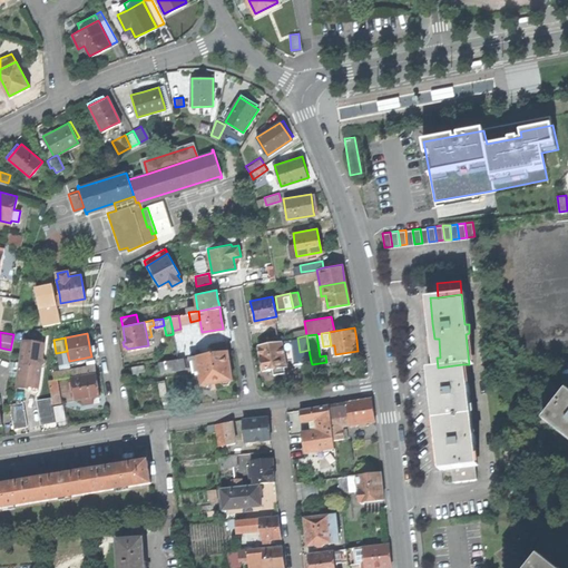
[(290,339),(292,353),(300,352),(297,338),(290,339)]
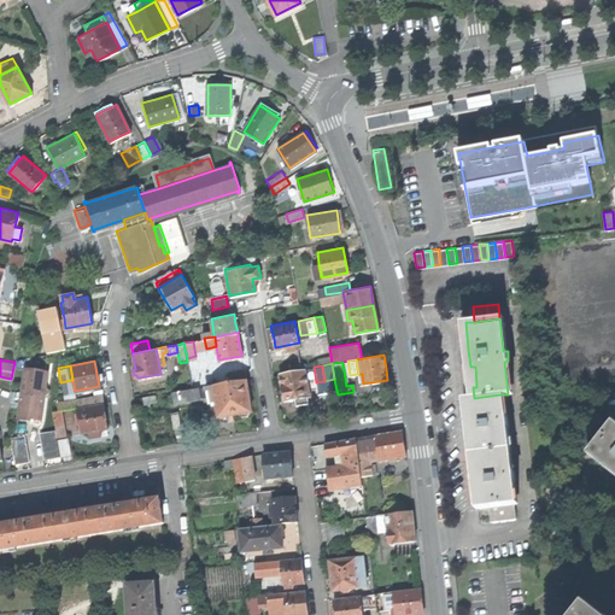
[(24,367),(17,419),(30,420),(30,417),(40,419),(46,370),(24,367)]
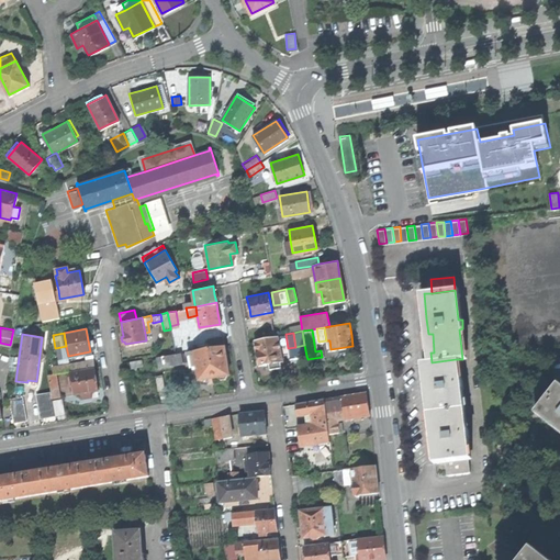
[(205,336),(208,347),(224,344),(222,334),(205,336)]
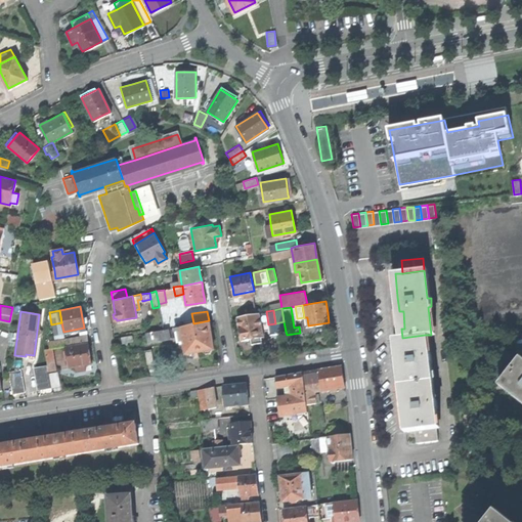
[(261,325),(268,324),(266,311),(259,312),(261,325)]
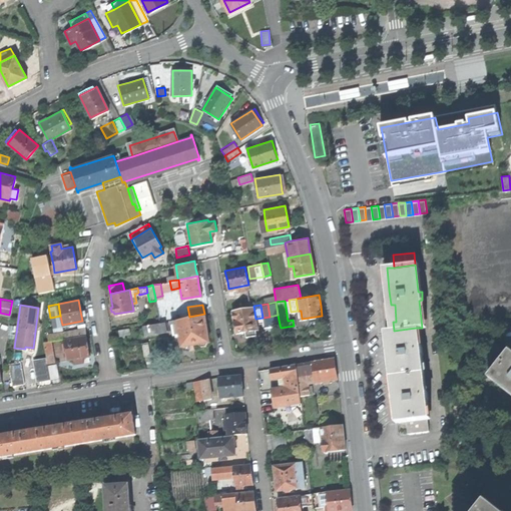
[(258,329),(256,319),(253,306),(232,310),(234,322),(236,333),(245,331),(246,336),(256,335),(254,329),(258,329)]
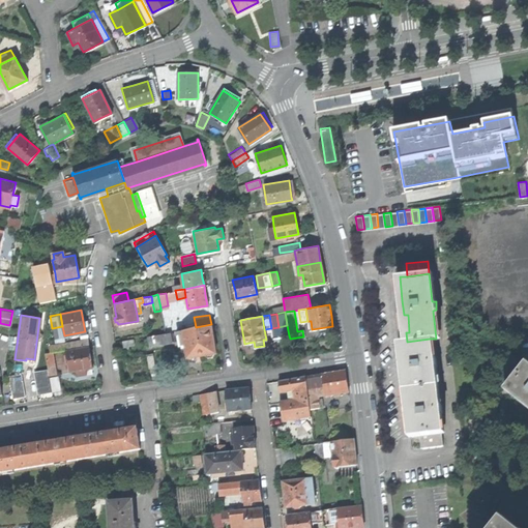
[(196,327),(177,330),(178,339),(179,344),(185,343),(187,356),(205,354),(205,355),(208,357),(211,356),(214,353),(214,352),(215,352),(213,339),(211,324),(196,327)]
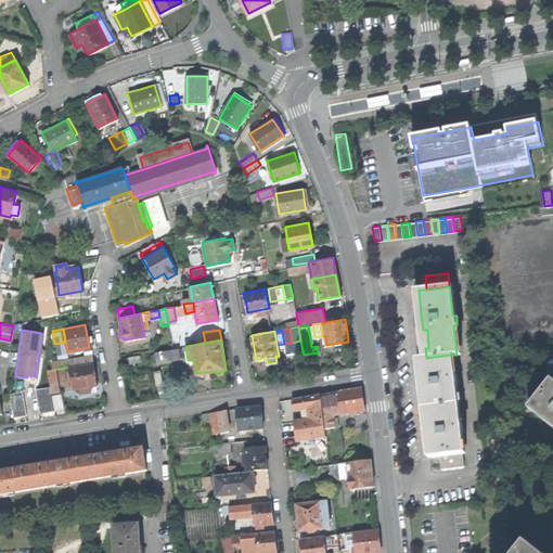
[(286,354),(303,351),(300,341),(292,343),(284,344),(286,354)]
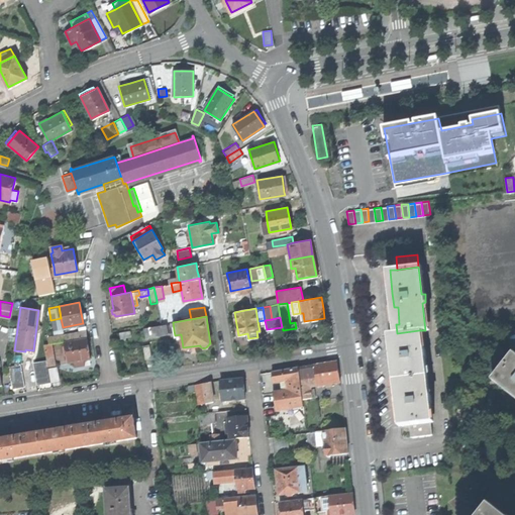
[(142,327),(143,335),(168,331),(167,323),(142,327)]
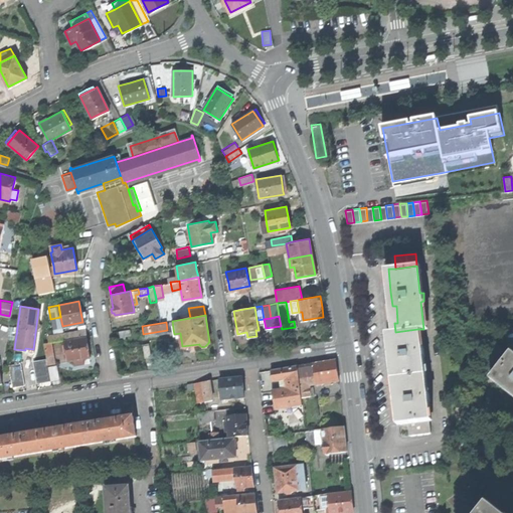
[(86,329),(64,332),(65,339),(87,335),(86,329)]
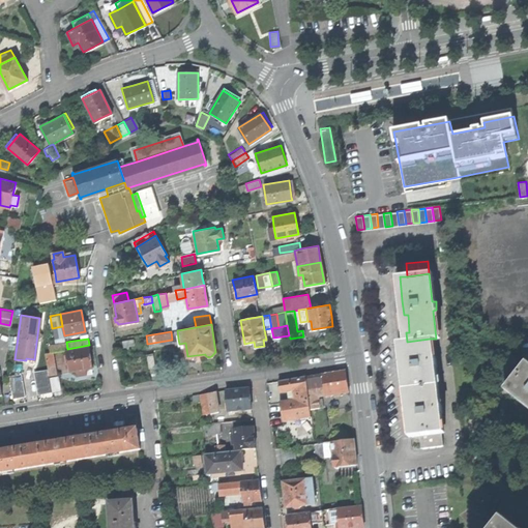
[(404,367),(406,388),(436,385),(434,367),(437,365),(436,357),(432,357),(430,339),(407,342),(402,342),(404,367)]
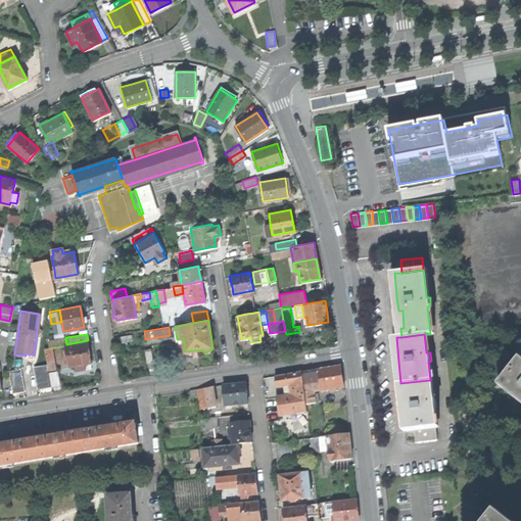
[(49,340),(50,346),(66,344),(65,337),(49,340)]
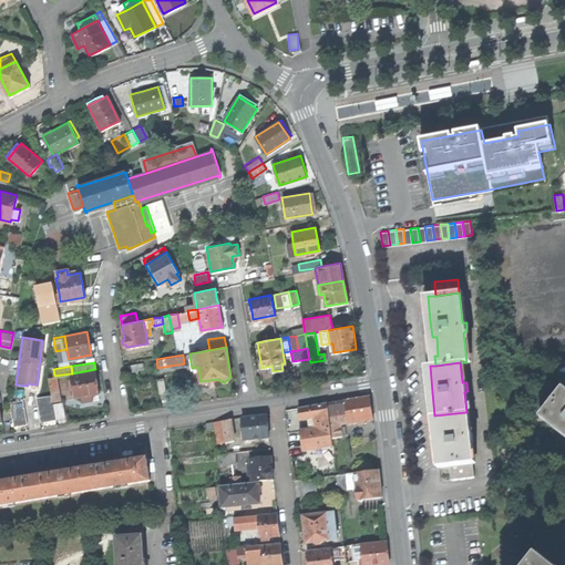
[(95,371),(71,376),(74,397),(85,396),(91,394),(99,393),(98,383),(95,371)]
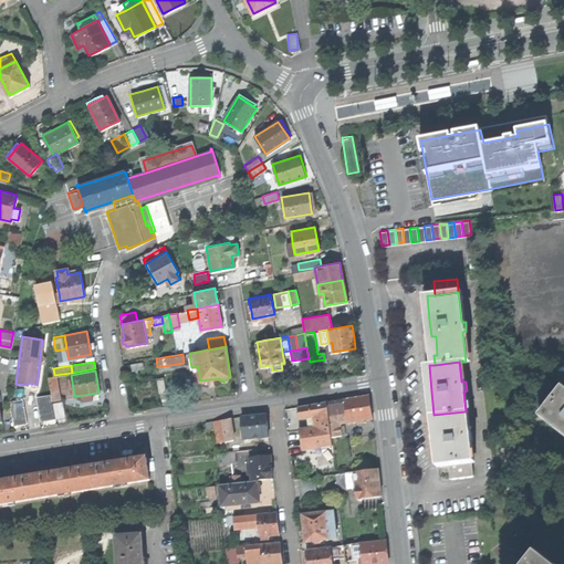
[(48,376),(51,394),(52,400),(59,399),(54,375),(48,376)]
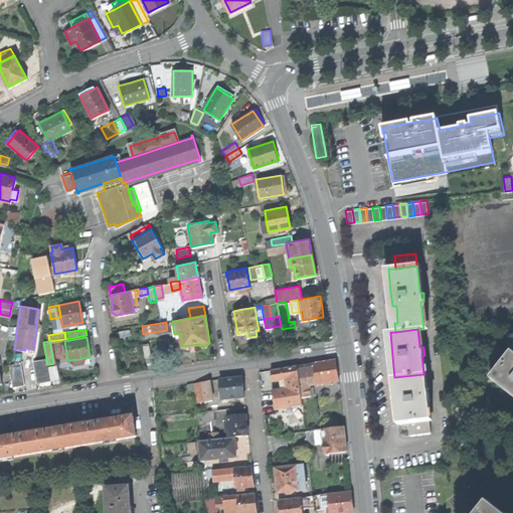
[(141,342),(143,355),(150,354),(148,341),(141,342)]
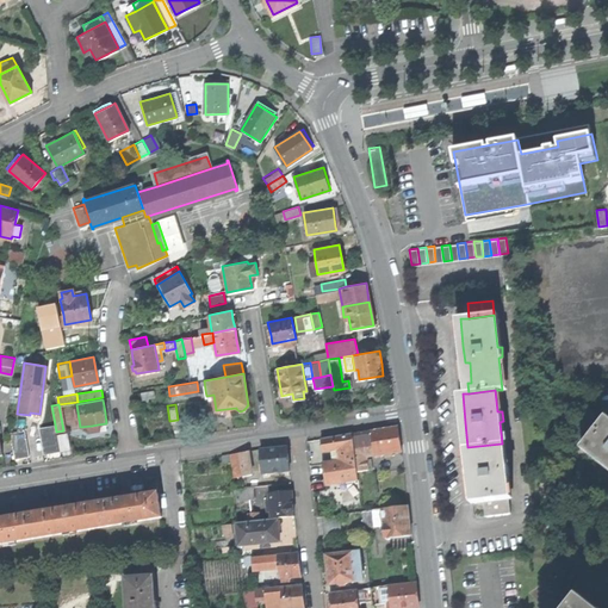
[(607,422),(603,420),(583,445),(607,464),(607,422)]
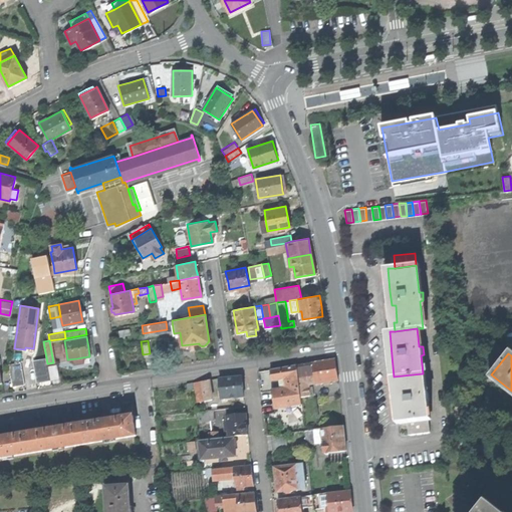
[(33,359),(37,381),(50,379),(47,363),(46,357),(33,359)]
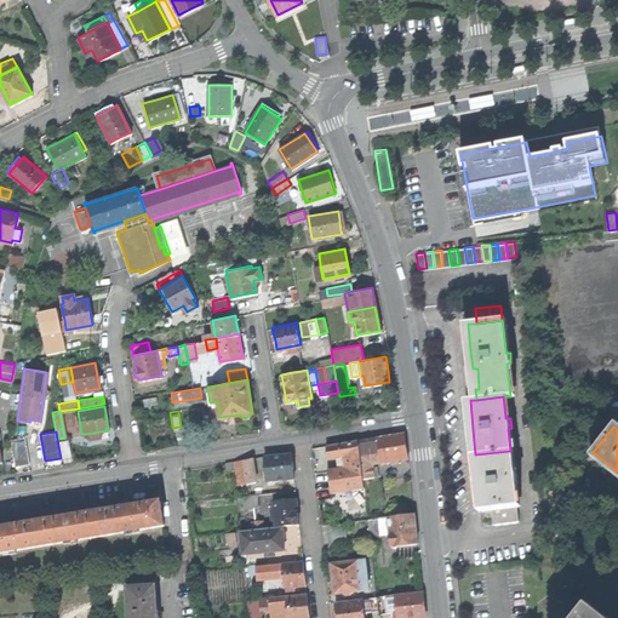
[(405,433),(378,436),(379,451),(381,461),(408,458),(406,446),(405,433)]
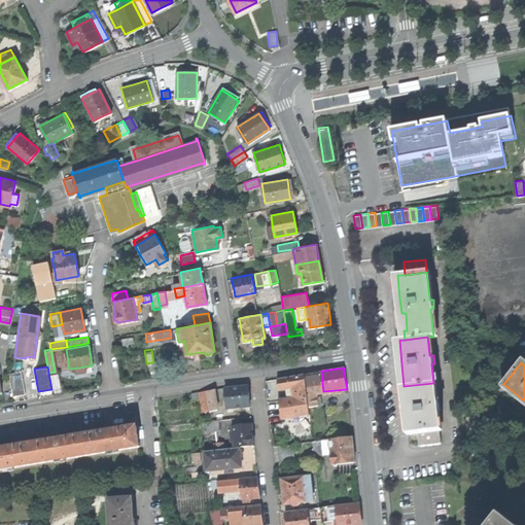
[(321,371),(304,373),(305,385),(315,383),(322,383),(321,371)]
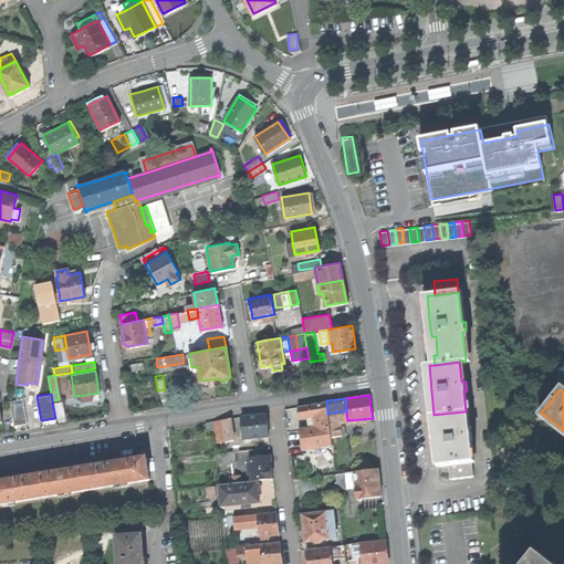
[(10,400),(13,425),(25,424),(21,399),(10,400)]
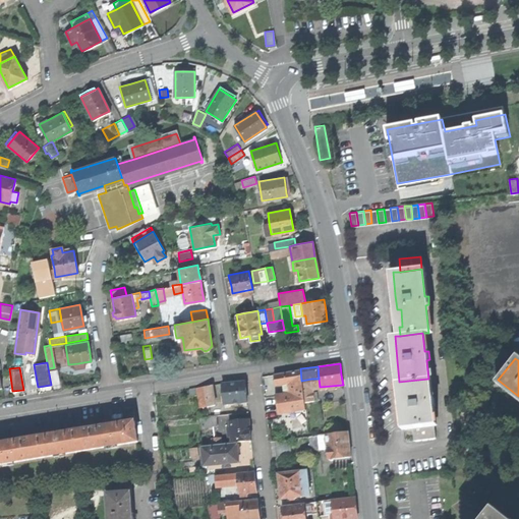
[(285,370),(286,382),(295,381),(296,391),(302,390),(301,381),(300,368),(285,370)]
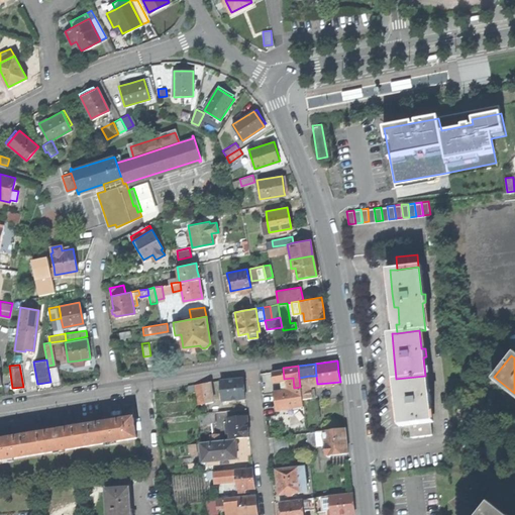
[(273,381),(284,379),(283,368),(272,370),(273,381)]
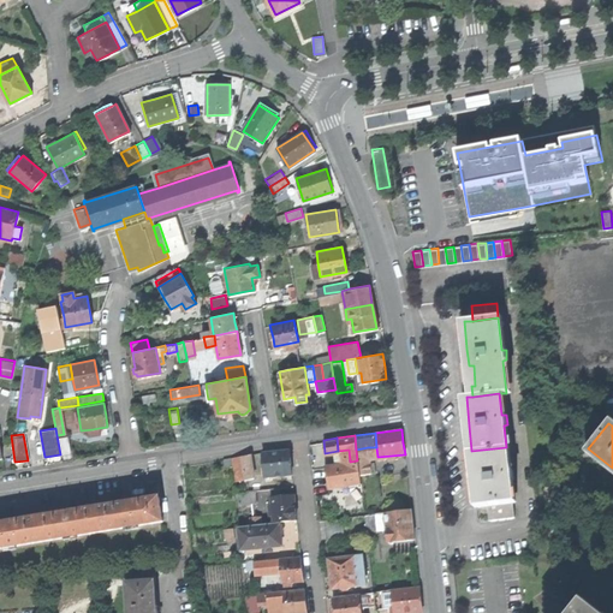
[(369,458),(368,447),(356,450),(357,460),(369,458)]
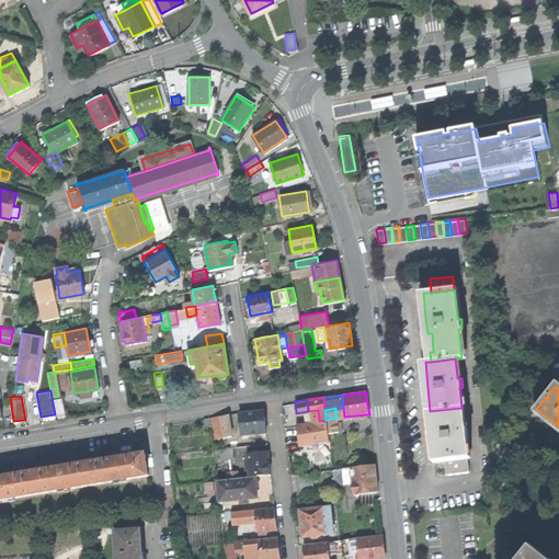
[(344,417),(343,408),(335,408),(337,418),(344,417)]
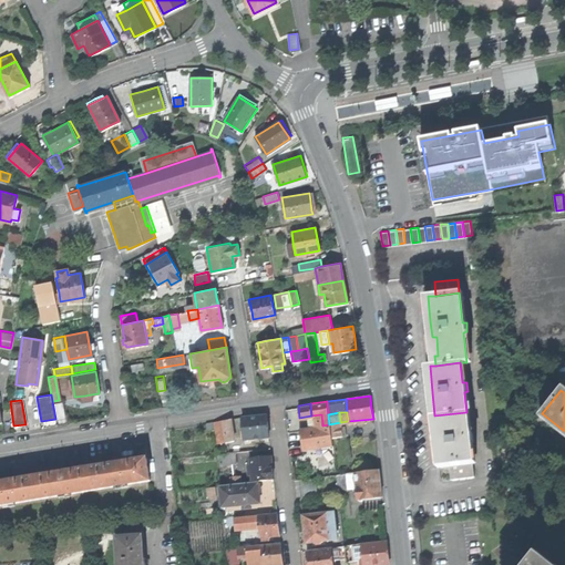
[(449,465),(471,463),(469,441),(473,441),(472,432),(469,432),(466,412),(434,415),(438,442),(440,466),(449,465)]
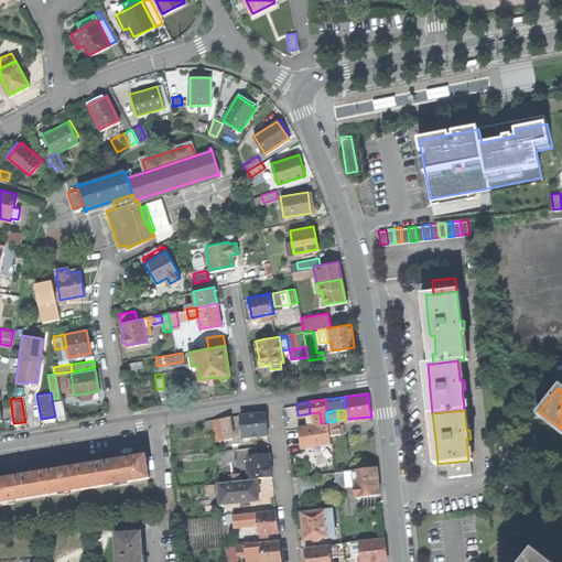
[(242,435),(266,432),(265,423),(263,412),(240,415),(242,435)]
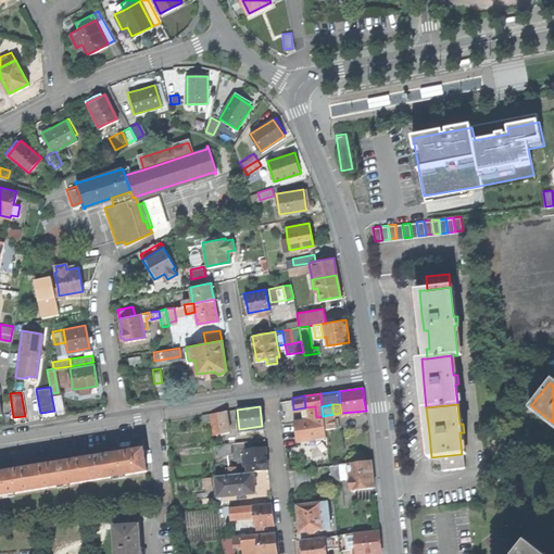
[(296,440),(326,436),(325,428),(323,416),(316,417),(315,406),(305,407),(307,418),(292,419),(294,430),(296,440)]
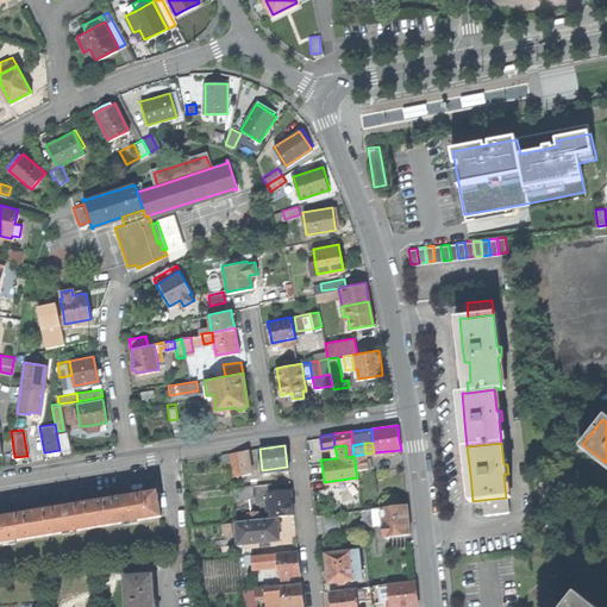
[(242,473),(251,471),(248,449),(238,450),(242,473)]
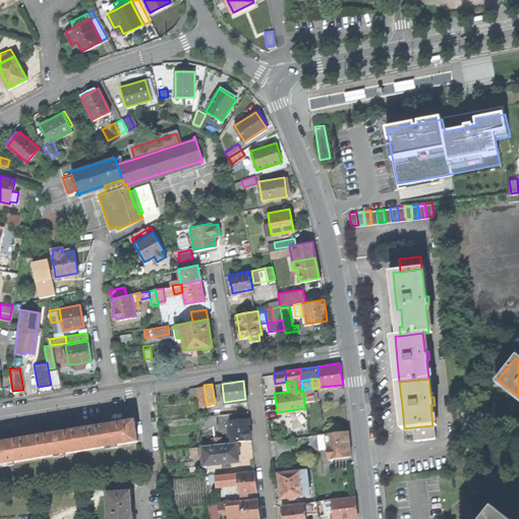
[(199,405),(207,404),(204,385),(196,386),(197,392),(199,405)]
